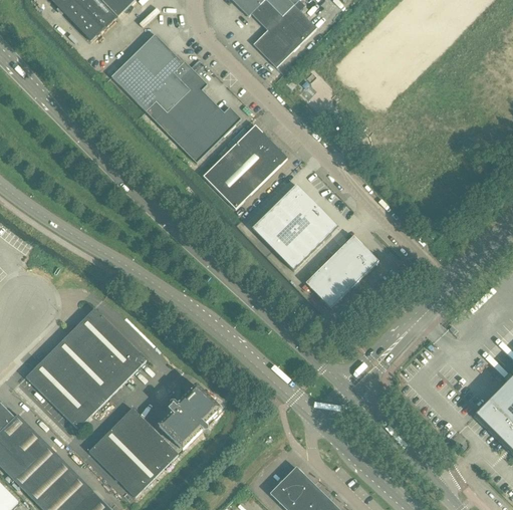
[(57,6),(62,11),(89,39),(115,14),(116,15),(133,0),(51,0),(52,1),(51,1),(56,7),(57,6)]
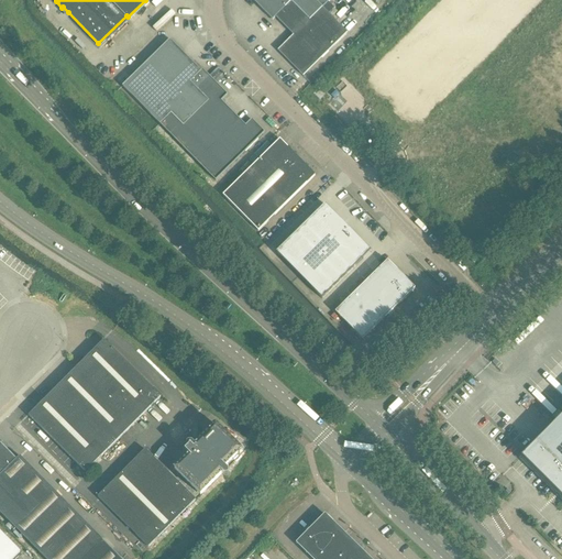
[(276,47),(301,73),(345,29),(327,10),(333,4),(330,0),(254,0),(270,14),(271,17),(274,13),(293,32),(276,47)]
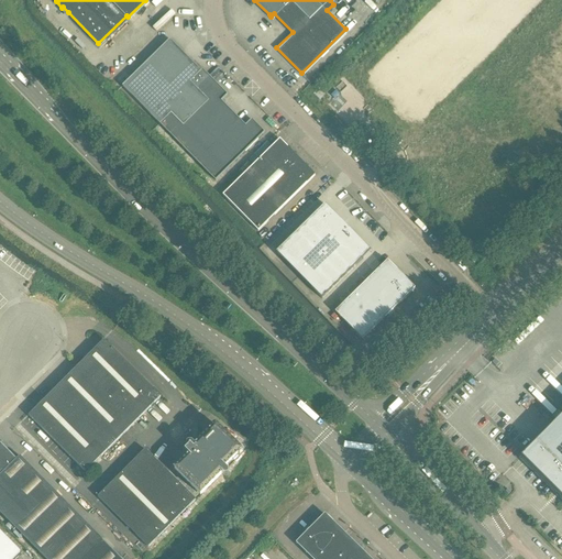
[(121,83),(158,121),(207,73),(201,66),(199,67),(168,36),(169,36),(168,35),(121,83)]
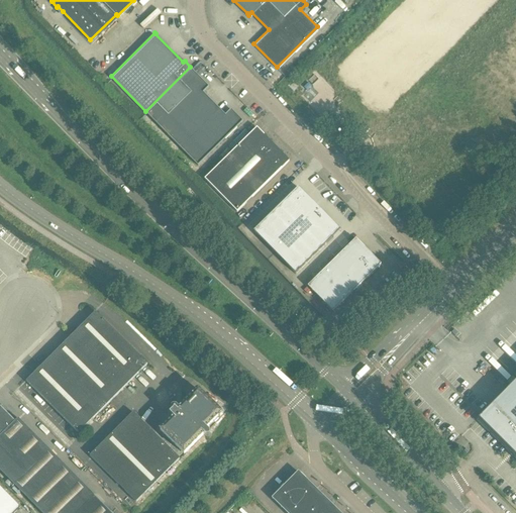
[(190,67),(145,111),(180,145),(180,144),(197,163),(241,118),(230,106),(224,112),(202,89),(207,84),(190,67)]
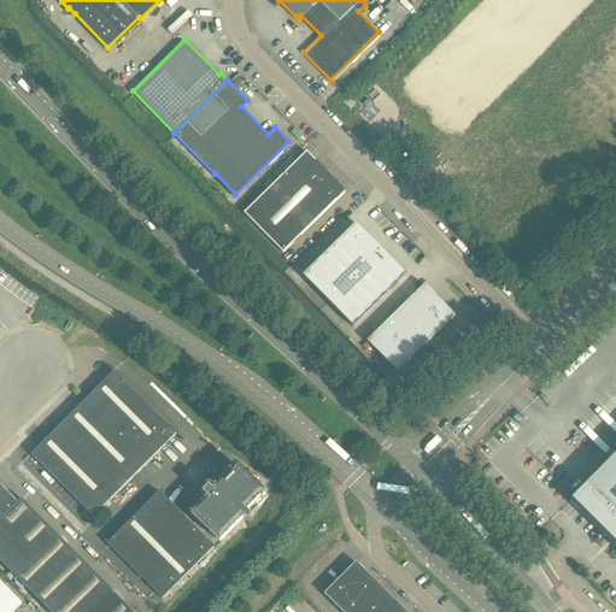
[(305,148),(245,207),(244,210),(282,249),(344,188),(305,148)]
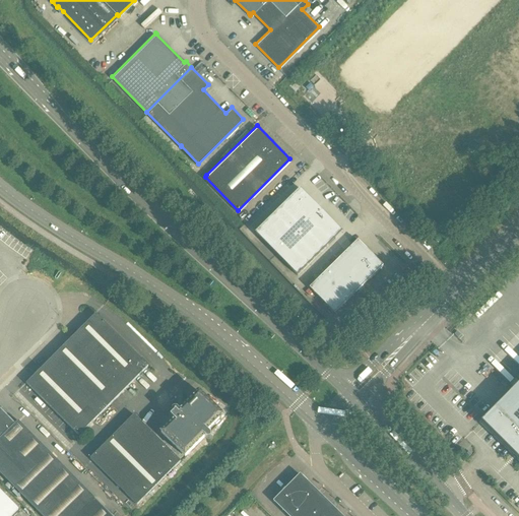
[(299,186),(254,230),(297,272),(341,229),(299,186)]
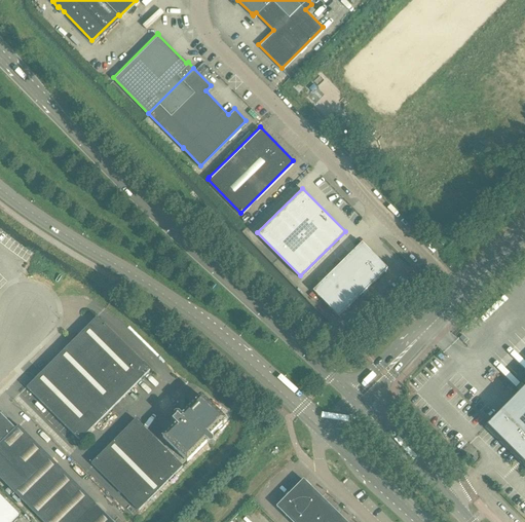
[(311,288),(337,314),(386,266),(361,240),(311,288)]
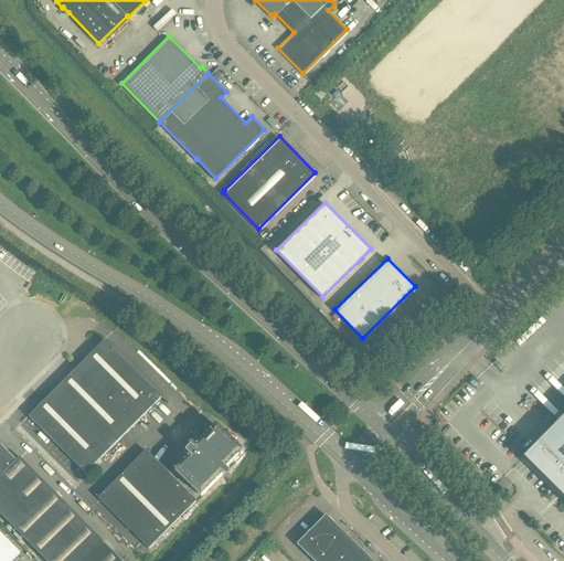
[(103,338),(34,406),(28,413),(84,470),(160,394),(103,338)]
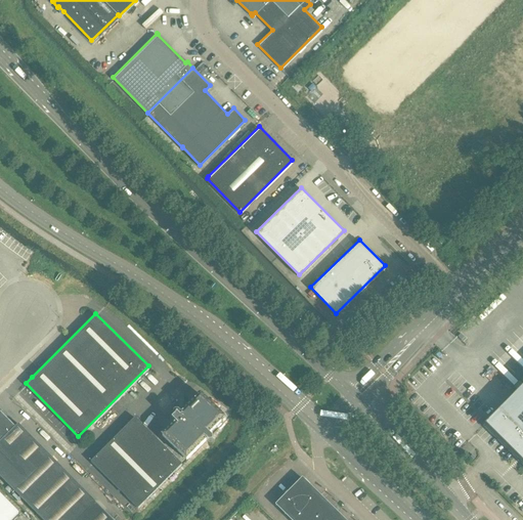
[(522,382),(483,422),(522,461),(522,382)]
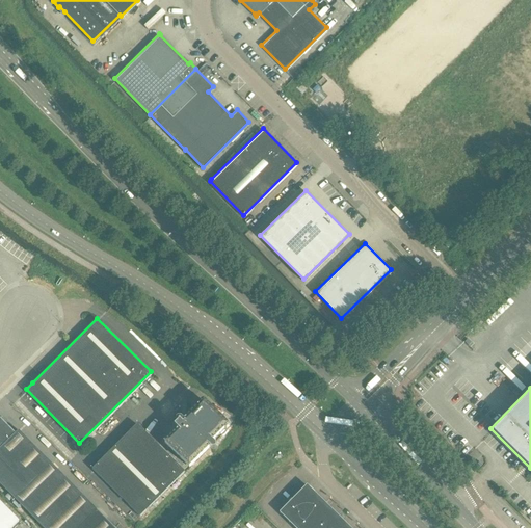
[(163,440),(188,464),(188,465),(208,444),(210,446),(213,446),(214,445),(214,442),(211,439),(227,422),(202,397),(182,418),(180,416),(177,416),(176,417),(176,420),(177,420),(174,423),(177,426),(163,440)]
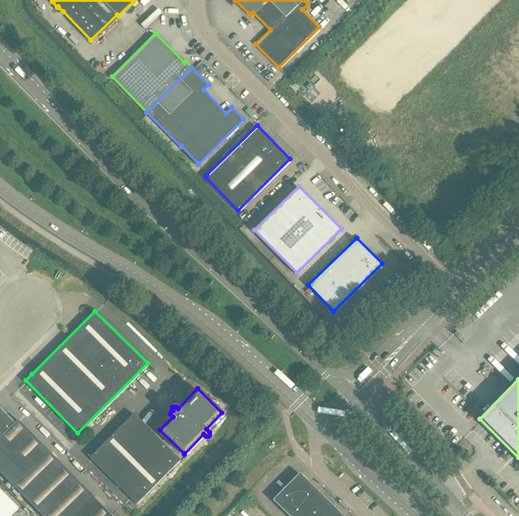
[(0,470),(44,515),(114,515),(17,418),(13,422),(6,414),(7,414),(6,413),(5,413),(0,407),(0,470)]
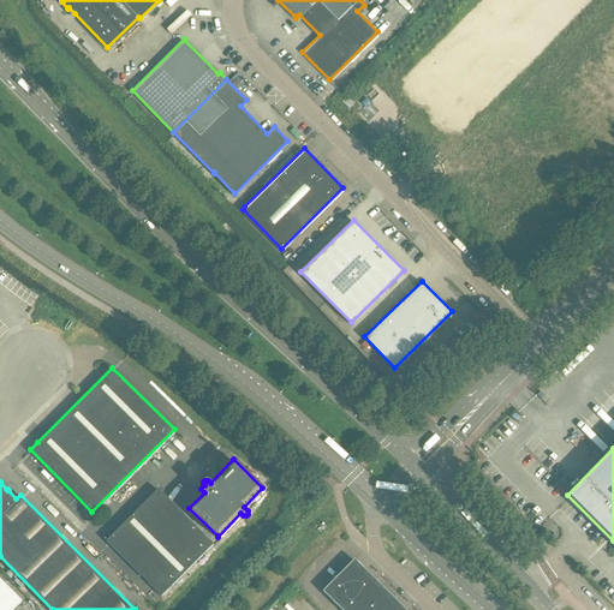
[(158,486),(106,538),(161,593),(213,542),(158,486)]
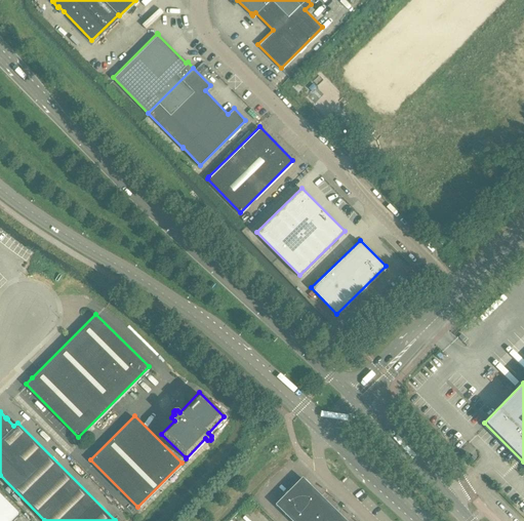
[(346,520),(347,520),(346,519),(345,520),(337,512),(337,511),(336,512),(328,504),(329,503),(328,502),(327,503),(326,502),(321,495),(319,494),(320,493),(319,493),(317,492),(316,491),(313,488),(312,487),(311,486),(311,485),(311,484),(310,485),(309,483),(301,477),(294,484),(293,485),(292,485),(292,486),(284,494),(284,493),(283,494),(284,495),(277,503),(276,502),(275,503),(276,504),(276,503),(284,511),(284,512),(285,512),(291,518),(293,520),(292,520),(293,520),(294,520),(346,520)]
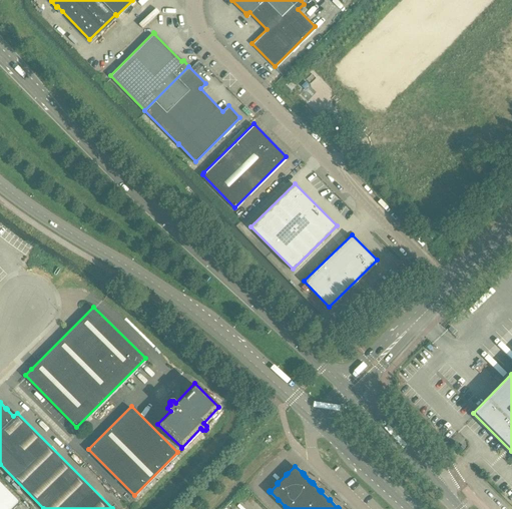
[(0,508),(6,508),(17,499),(0,481),(0,508)]
